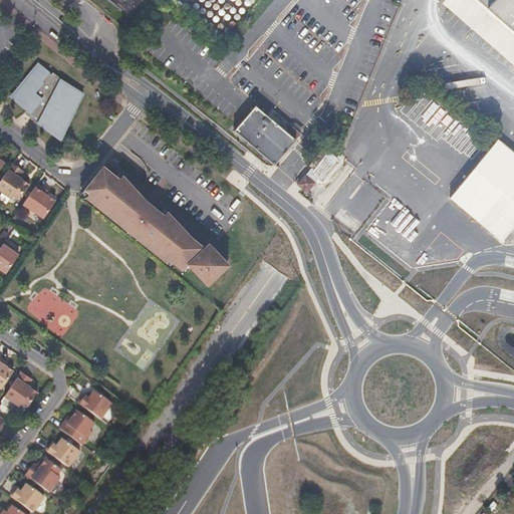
[(140,0),(108,0),(129,15),(140,0)]
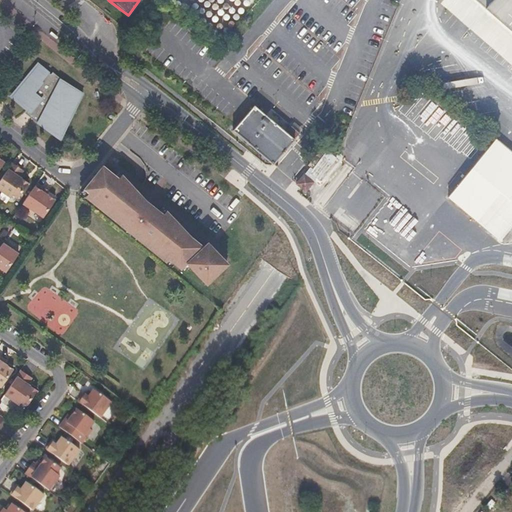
[(511,0),(472,0),(484,10),(467,29),(511,67),(511,0)]
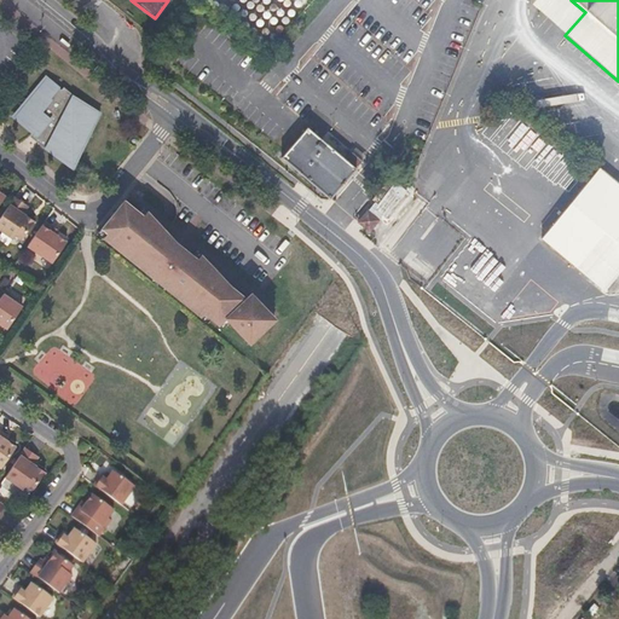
[(75,165),(102,113),(73,98),(47,77),(15,117),(42,139),(39,143),(50,151),(75,165)]
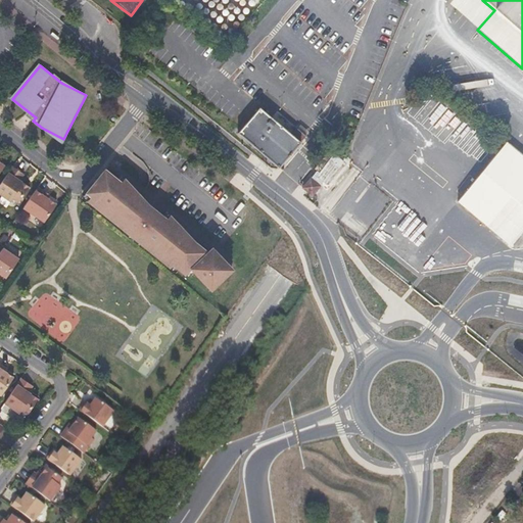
[(279,162),(299,139),(299,138),(303,133),(275,107),(269,113),(257,104),(238,126),(244,133),(279,162)]
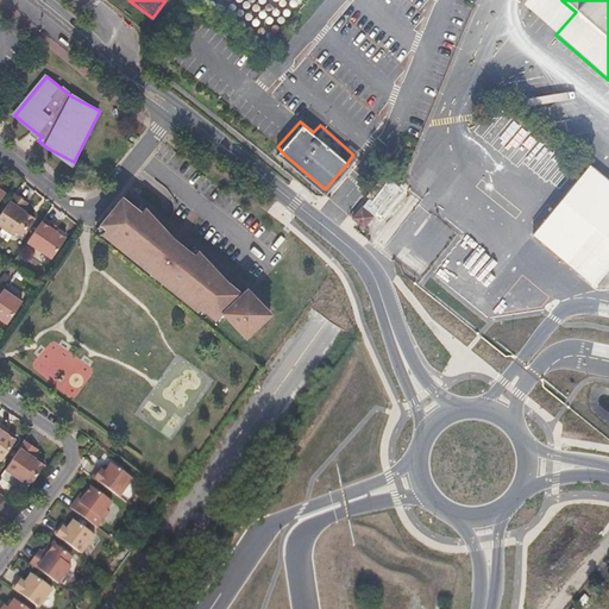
[(608,155),(608,130),(608,129),(596,146),(608,155)]
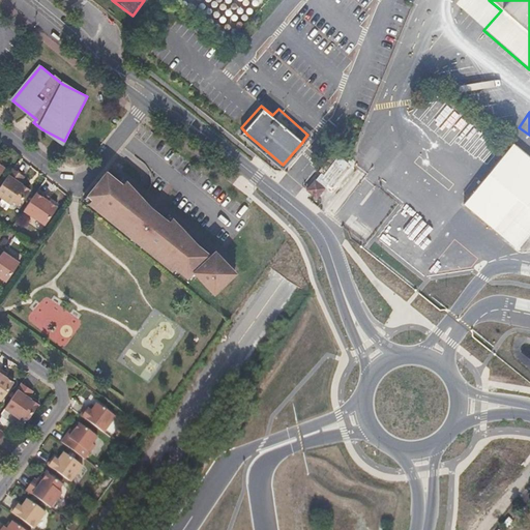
[(517,247),(529,230),(529,153),(514,142),(464,204),(517,247)]
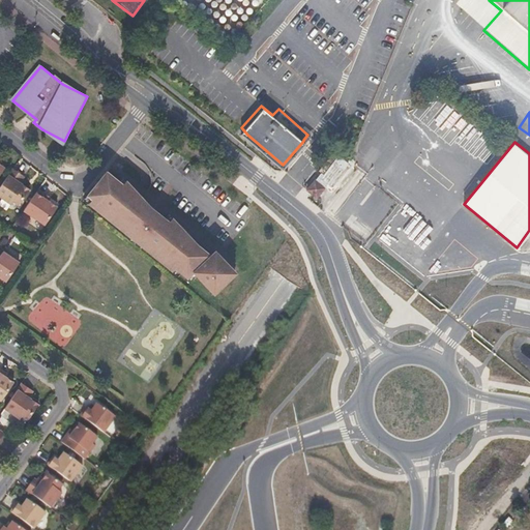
[(326,158),(333,151),(330,147),(323,154),(326,158)]
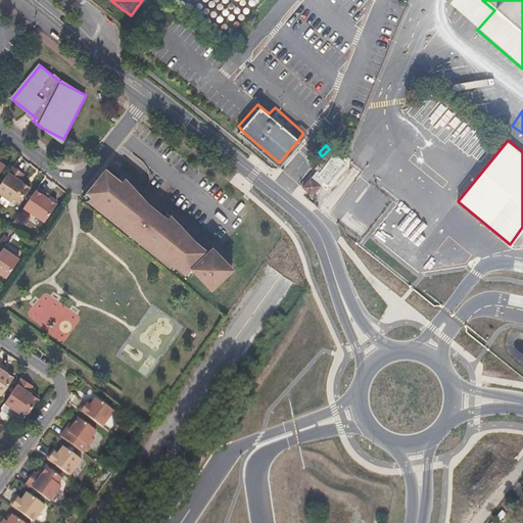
[(117,181),(123,174),(110,164),(106,171),(117,181)]
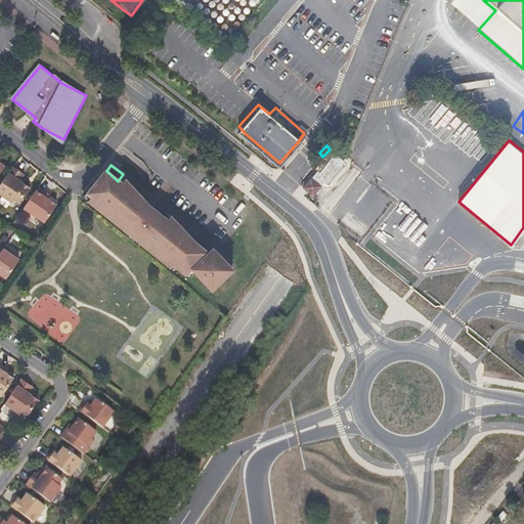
[(26,180),(23,177),(25,174),(13,167),(0,186),(0,193),(11,203),(13,200),(19,204),(31,187),(24,183),(26,180)]
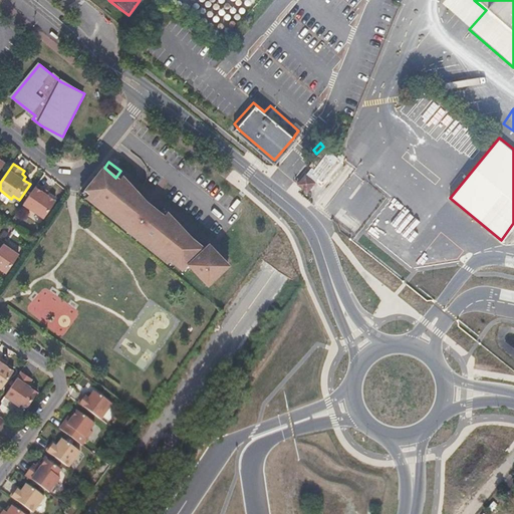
[(208,284),(229,264),(225,261),(209,244),(204,249),(182,232),(185,228),(168,211),(165,208),(160,213),(138,196),(141,192),(123,175),(120,171),(115,178),(104,168),(83,193),(88,197),(173,267),(176,264),(183,269),(188,264),(208,284)]
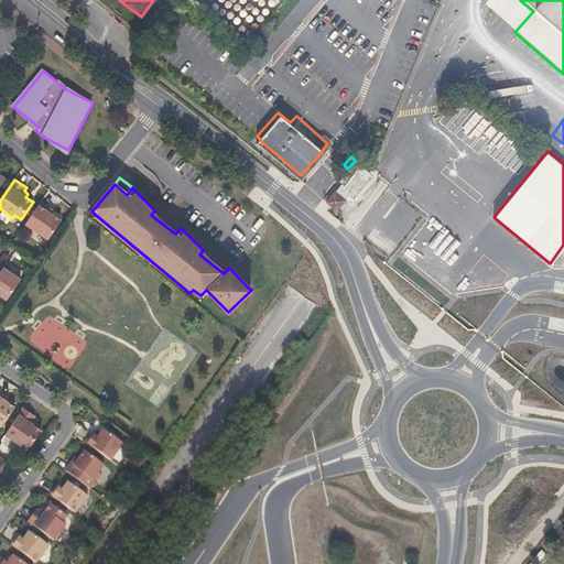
[(375,205),(386,214),(398,199),(388,191),(375,205)]
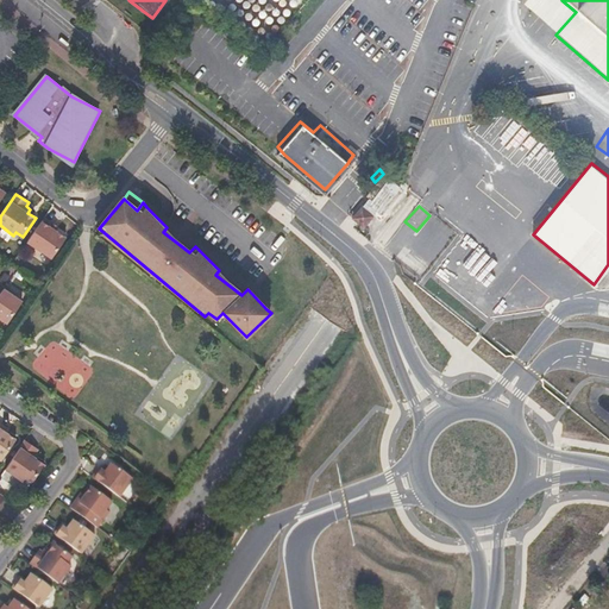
[(366,230),(377,218),(366,209),(357,220),(366,230)]
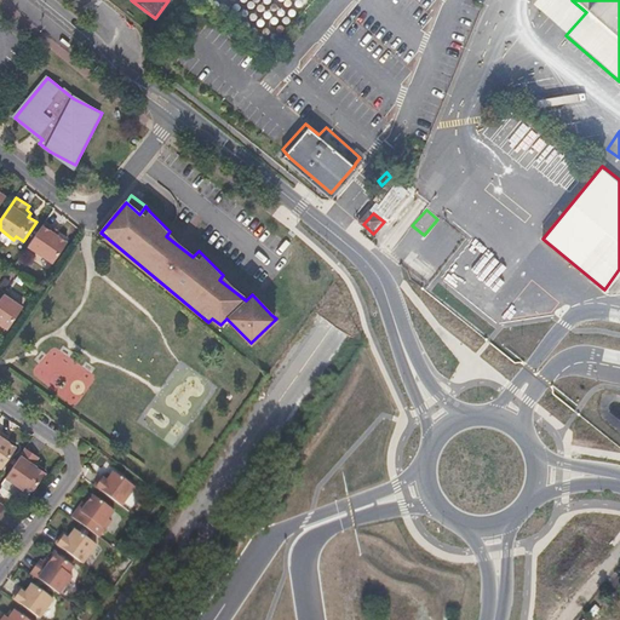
[(53,264),(68,244),(56,236),(59,230),(46,223),(29,247),(53,264)]
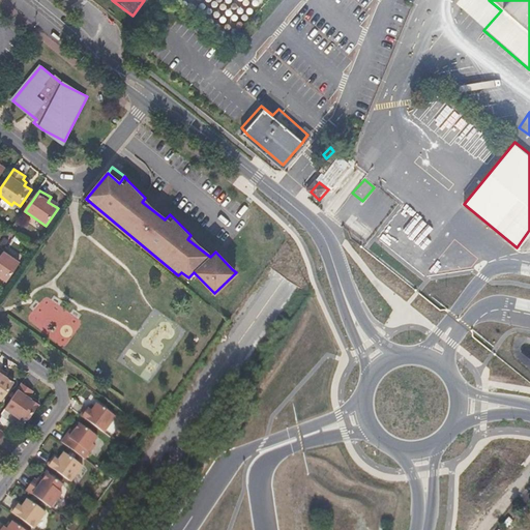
[(353,197),(343,216),(349,221),(359,200),(353,197)]
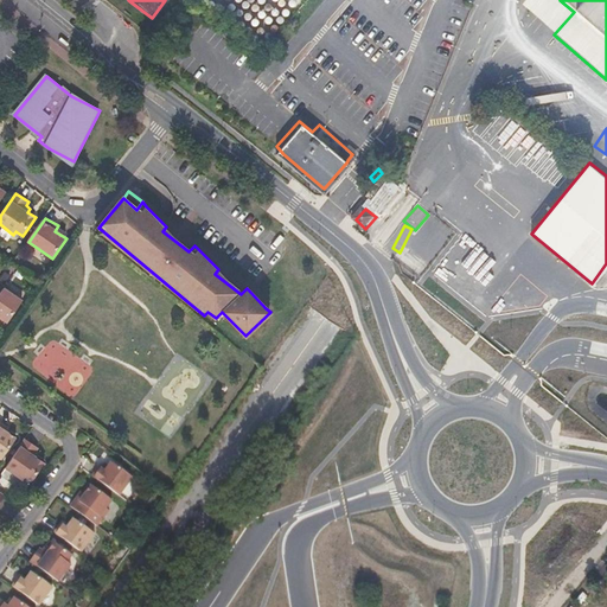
[(195,246),(166,227),(163,231),(189,251),(195,246)]
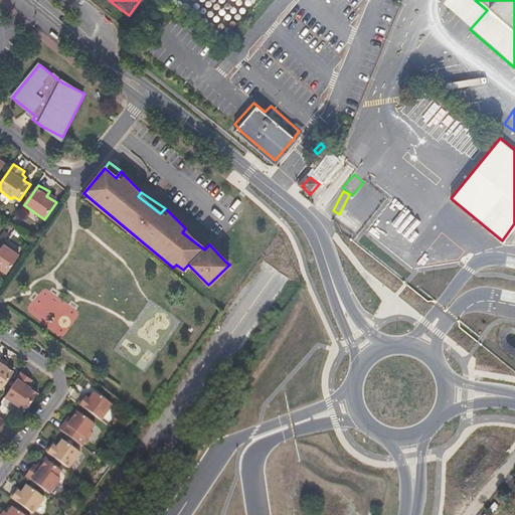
[(209,244),(185,228),(182,232),(204,249),(209,244)]
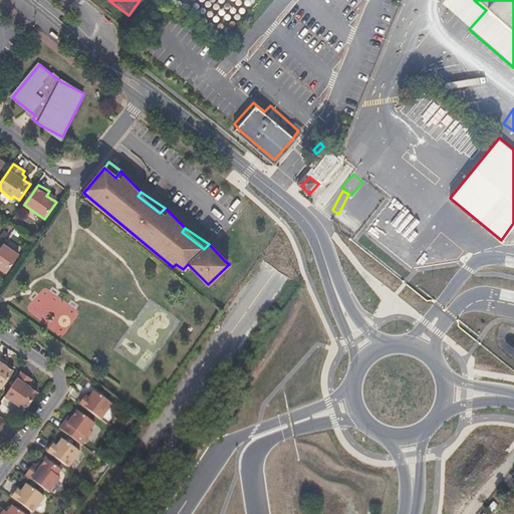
[(0,268),(1,268),(7,273),(20,254),(4,244),(0,249),(0,268)]
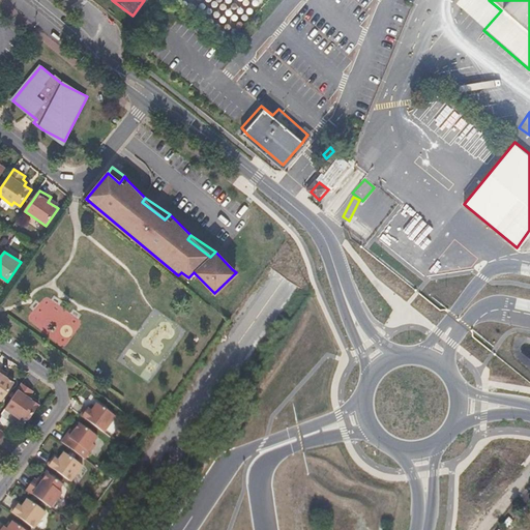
[(9,372),(4,369),(0,365),(0,398),(2,400),(15,381),(7,376),(9,372)]
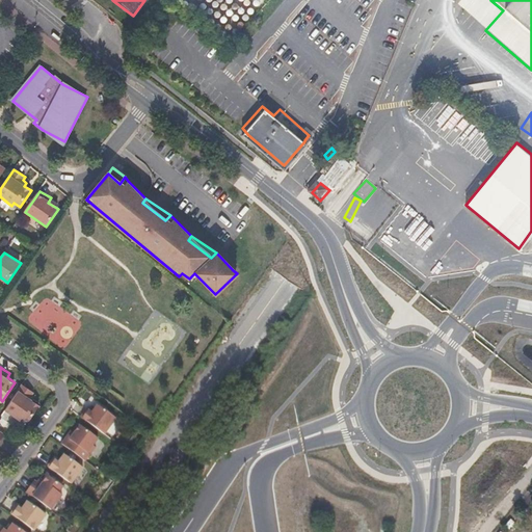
[(40,404),(32,399),(35,395),(32,393),(33,391),(23,383),(6,408),(20,419),(22,416),(28,420),(40,404)]
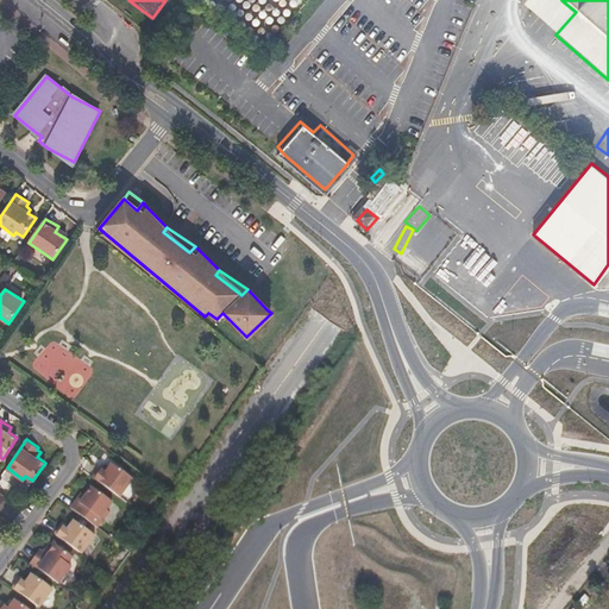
[(102,466),(100,470),(94,477),(121,497),(135,478),(113,462),(107,470),(102,466)]
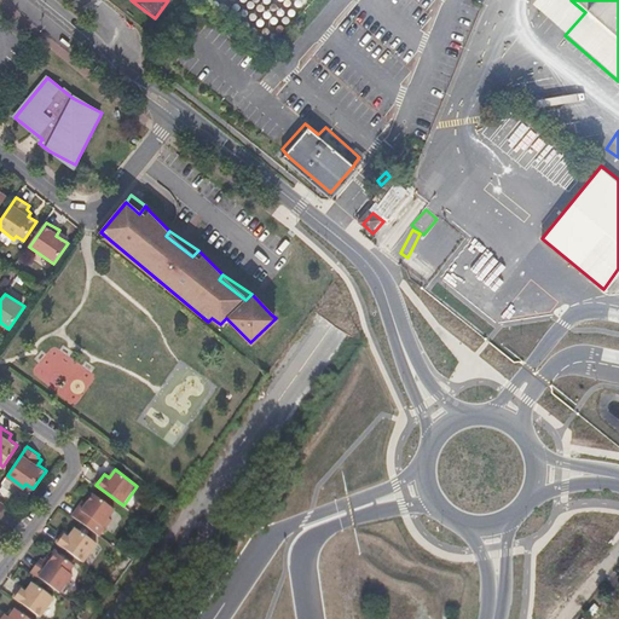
[(84,501),(80,507),(73,516),(86,526),(100,536),(113,520),(109,518),(115,509),(94,495),(88,503),(84,501)]
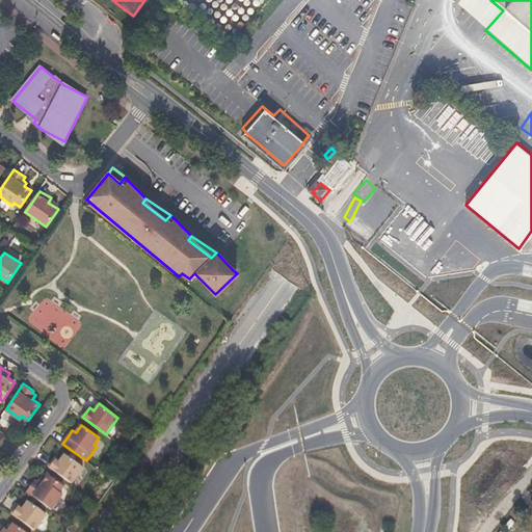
[(73,483),(83,468),(65,454),(61,460),(56,456),(48,466),(73,483)]
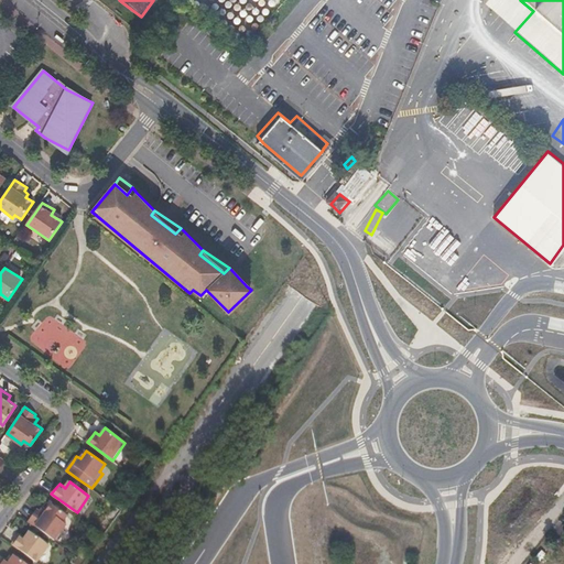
[(52,503),(47,510),(43,508),(40,511),(36,509),(28,521),(54,541),(66,524),(63,522),(67,516),(52,503)]
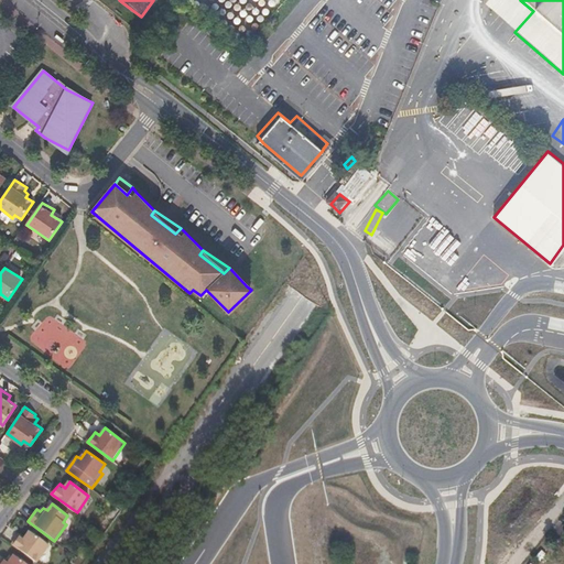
[(31,531),(25,538),(21,533),(13,544),(38,562),(50,545),(31,531)]
